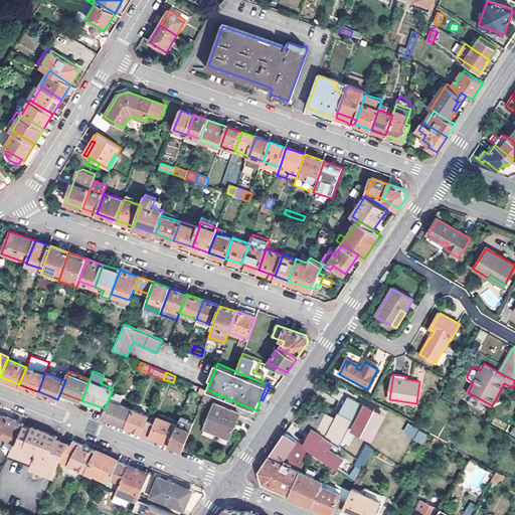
[(204,394),(202,399),(208,402),(212,392),(207,389),(204,394)]
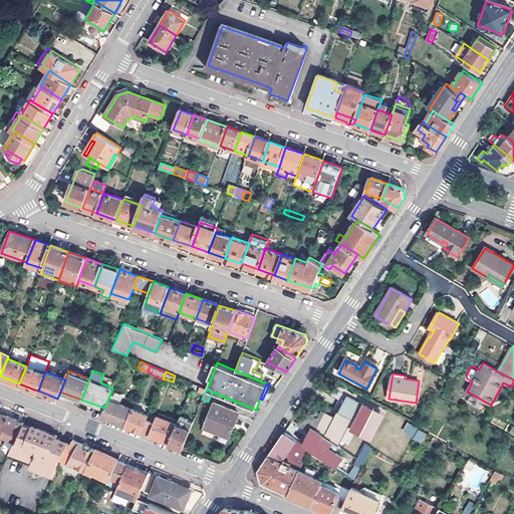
[(346,397),(338,413),(361,425),(360,427),(370,432),(379,414),(346,397)]
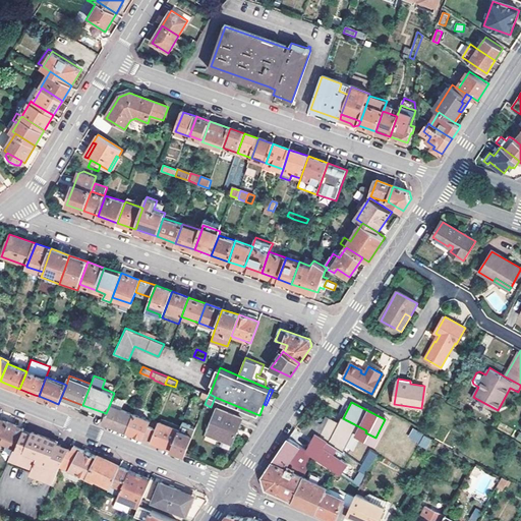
[(106,413),(103,421),(116,427),(127,431),(134,414),(110,404),(106,413)]
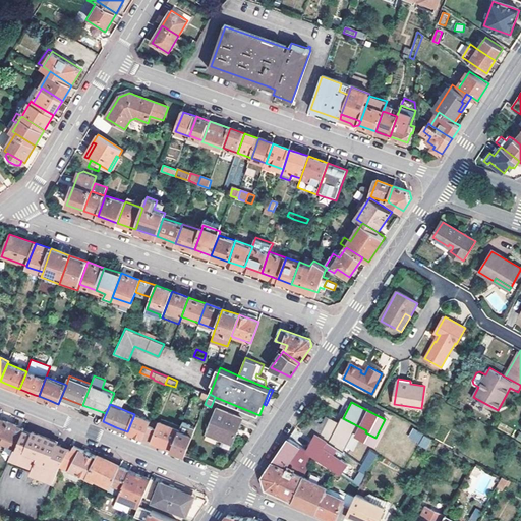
[(218,409),(208,433),(232,444),(242,419),(218,409)]
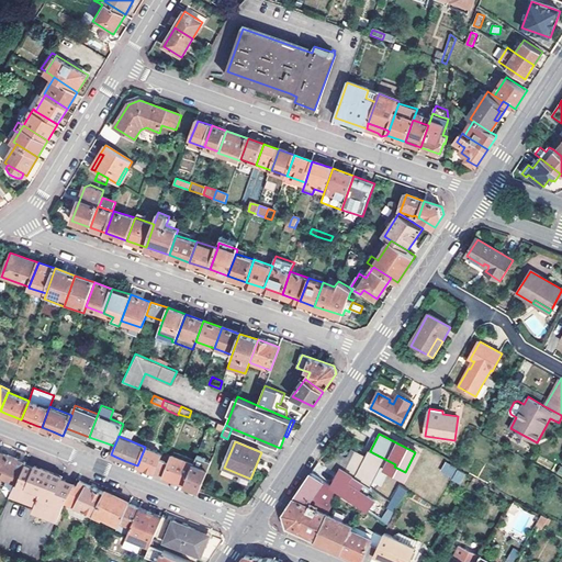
[(163,453),(145,447),(137,465),(149,471),(155,473),(163,453)]
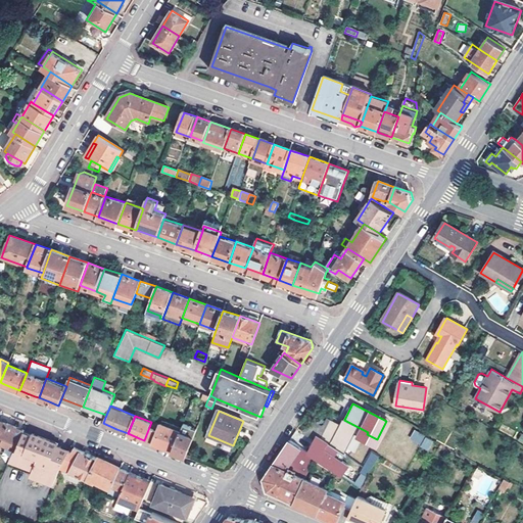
[(151,422),(144,440),(155,444),(172,450),(180,431),(161,423),(160,424),(151,420),(151,422)]
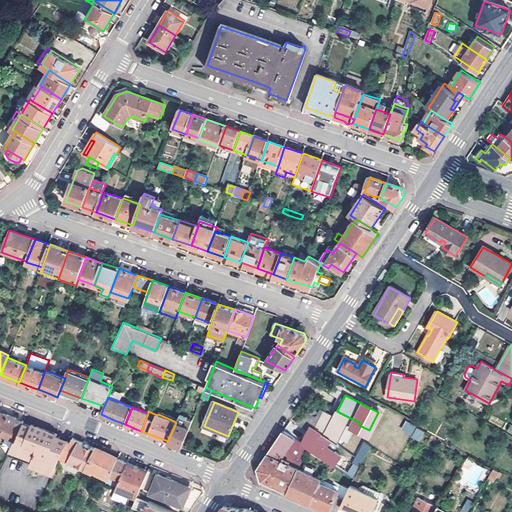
[(307,431),(301,443),(309,449),(354,479),(359,469),(353,465),(352,468),(350,469),(348,470),(346,469),(345,468),(344,467),(345,465),(347,461),(317,441),(321,434),(323,435),(333,417),(320,411),(318,415),(317,416),(316,416),(315,417),(313,416),(308,414),(295,424),(307,431)]
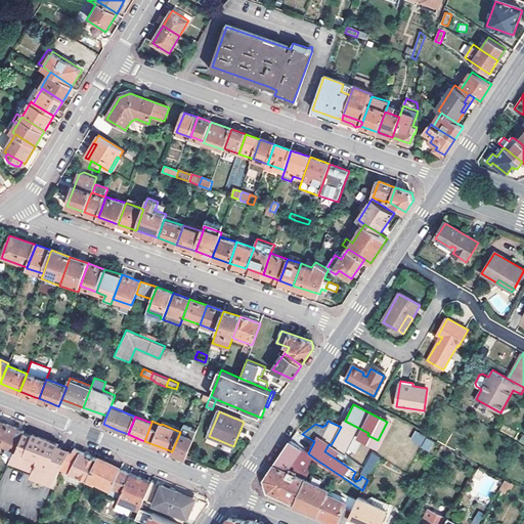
[(376,445),(378,440),(367,435),(368,433),(345,421),(343,425),(361,434),(359,437),(376,445)]
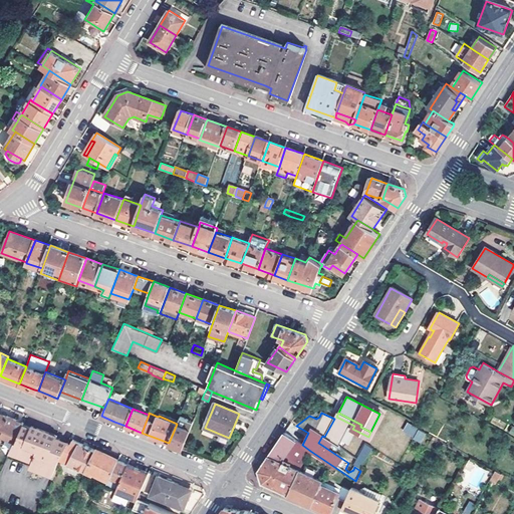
[(0,414),(0,435),(13,441),(14,441),(21,427),(22,423),(0,414)]
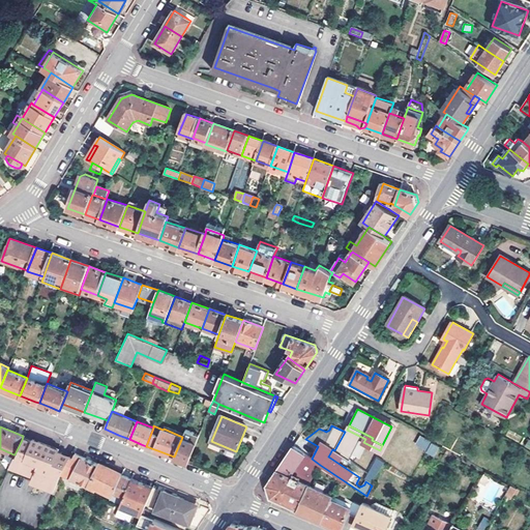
[(185,429),(182,437),(174,457),(185,462),(188,463),(197,442),(190,440),(194,432),(185,429)]
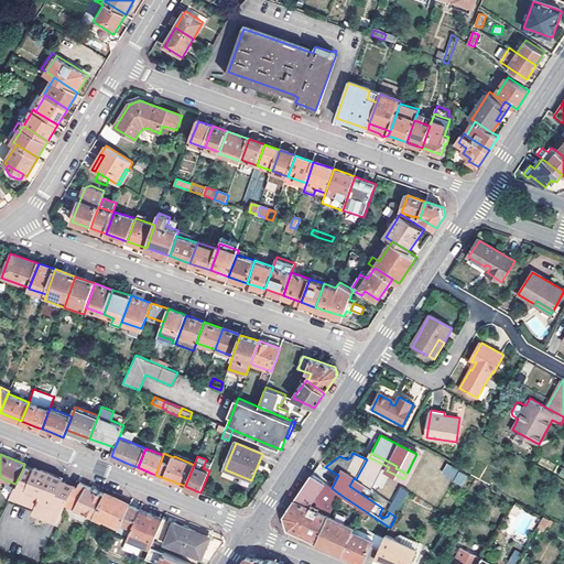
[(213,462),(206,459),(203,468),(209,470),(213,462)]
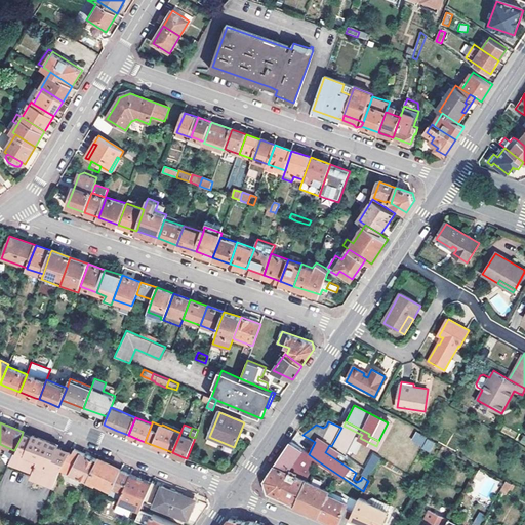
[(421,434),(411,429),(408,435),(425,444),(429,437),(421,434)]
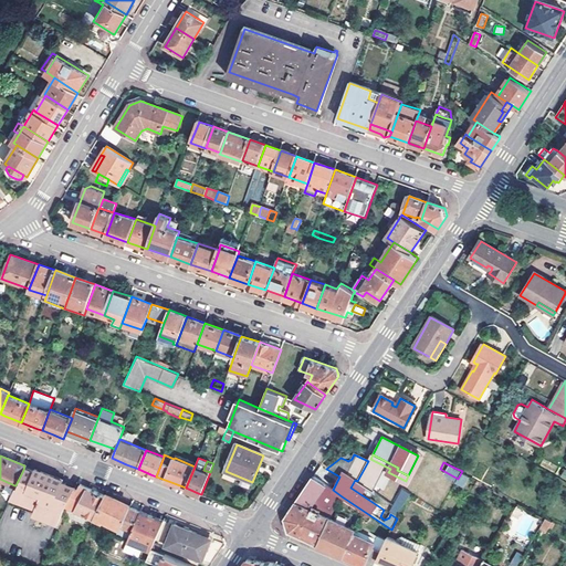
[(14,485),(9,499),(37,509),(34,514),(51,521),(59,500),(55,499),(61,483),(23,470),(16,485),(14,485)]
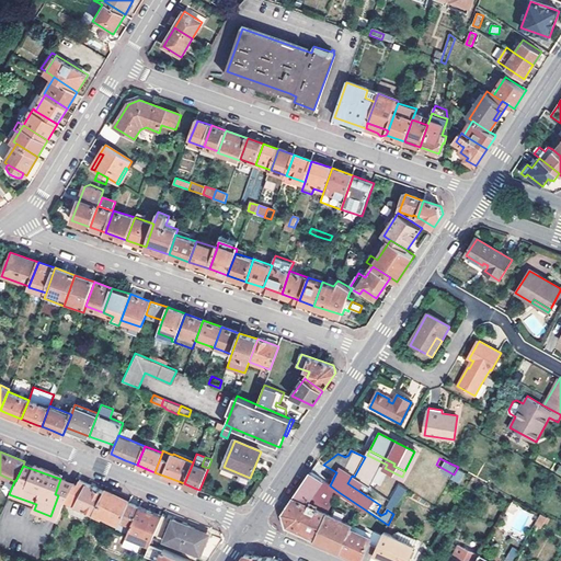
[(458,467),(454,474),(453,477),(459,480),(465,471),(458,467)]
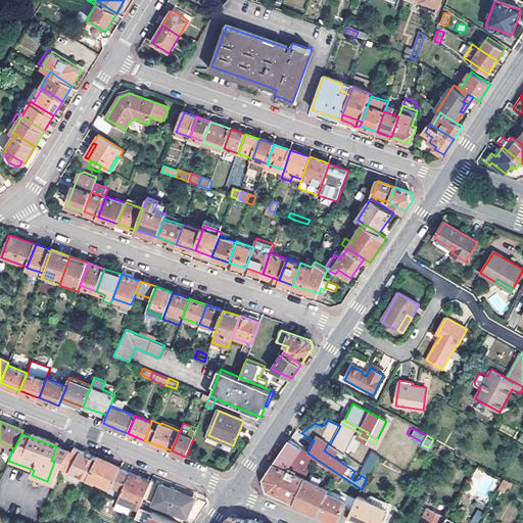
[(294,504),(305,480),(316,459),(307,453),(289,440),(264,479),(268,491),(280,496),(294,504)]
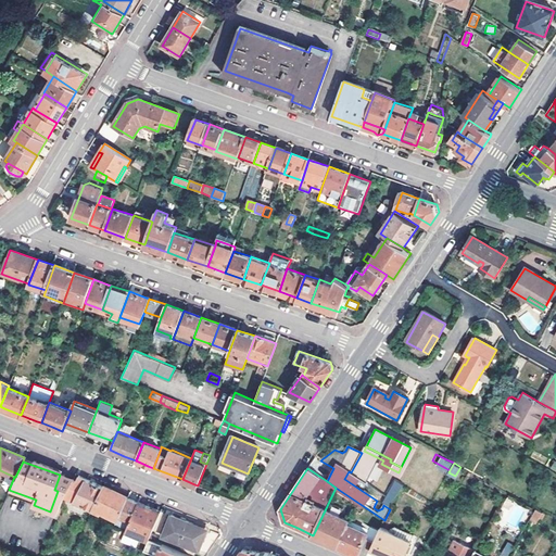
[(58,515),(64,496),(72,479),(63,476),(60,475),(54,490),(58,491),(50,512),(58,515)]
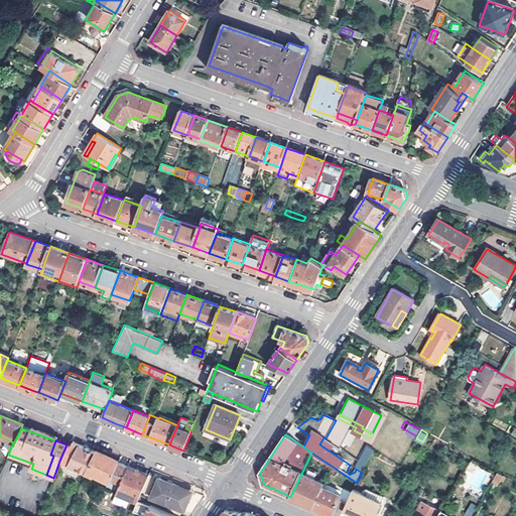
[(78,469),(86,473),(96,452),(73,441),(70,445),(68,444),(67,444),(59,461),(69,466),(70,465),(72,466),(69,471),(75,474),(78,469)]
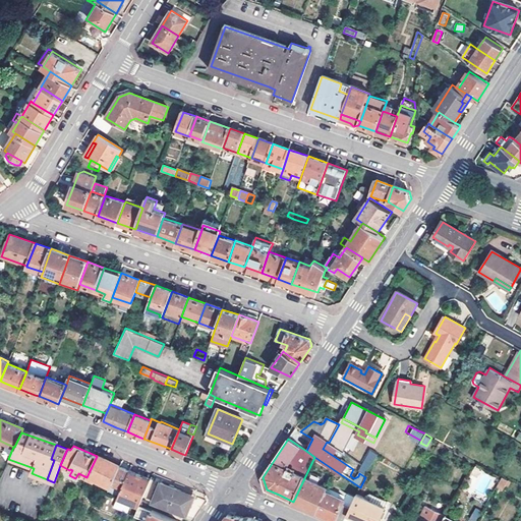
[(359,473),(365,477),(369,467),(379,455),(372,451),(359,473)]
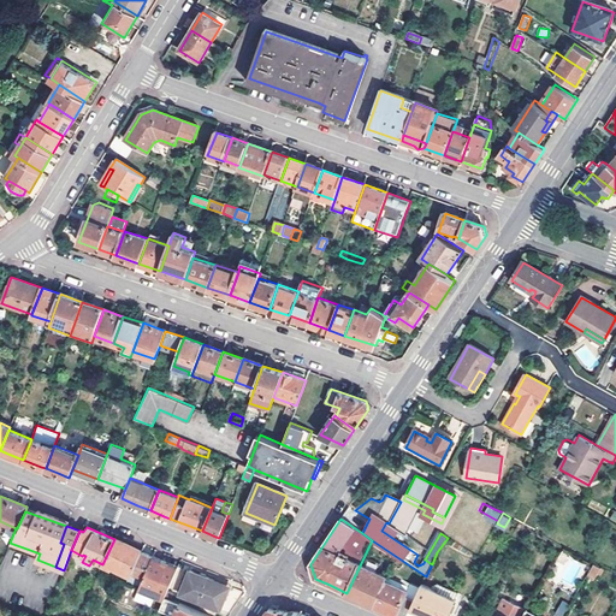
[(116,570),(129,576),(131,570),(141,551),(141,550),(114,539),(102,564),(112,568),(112,566),(117,568),(116,570)]
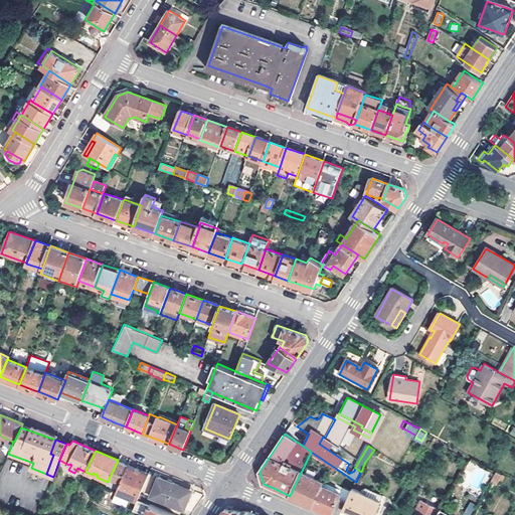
[(117,490),(128,466),(118,461),(110,477),(116,479),(115,482),(112,481),(110,487),(117,490)]
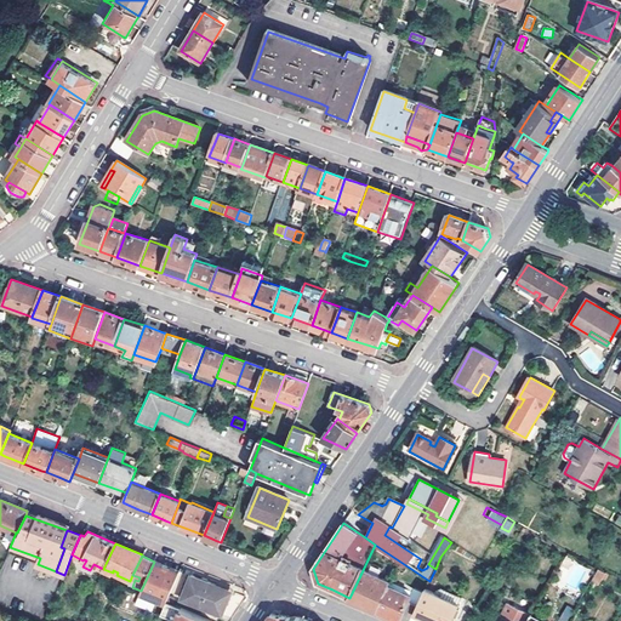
[(166,600),(169,594),(180,571),(154,562),(141,591),(166,602),(166,600)]
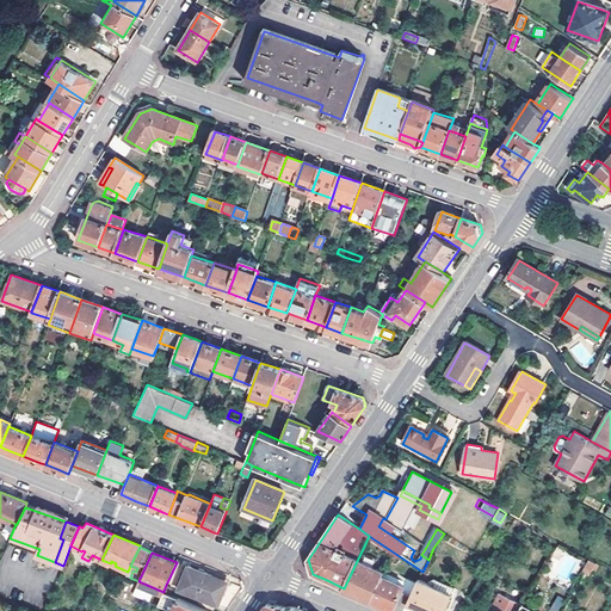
[(596,562),(590,559),(584,569),(590,573),(596,562)]
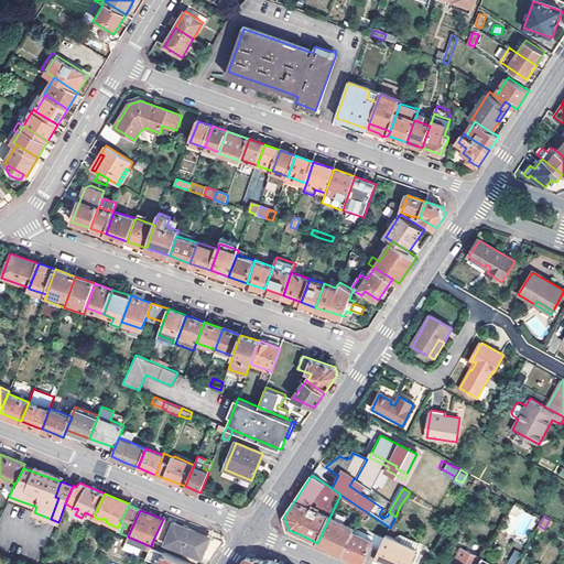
[(329,518),(317,543),(332,550),(343,555),(353,533),(355,529),(329,518)]
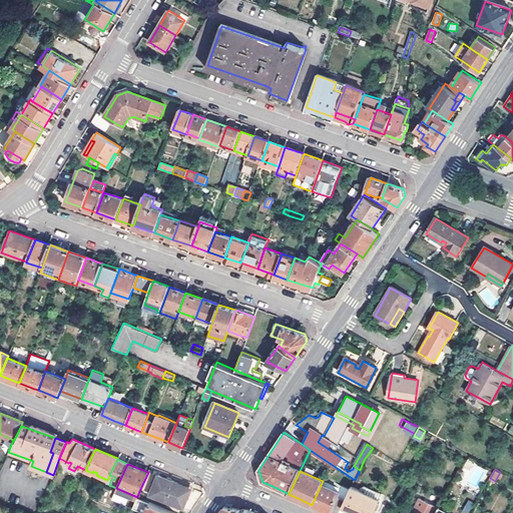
[(157,475),(150,494),(182,508),(186,500),(184,499),(188,488),(157,475)]
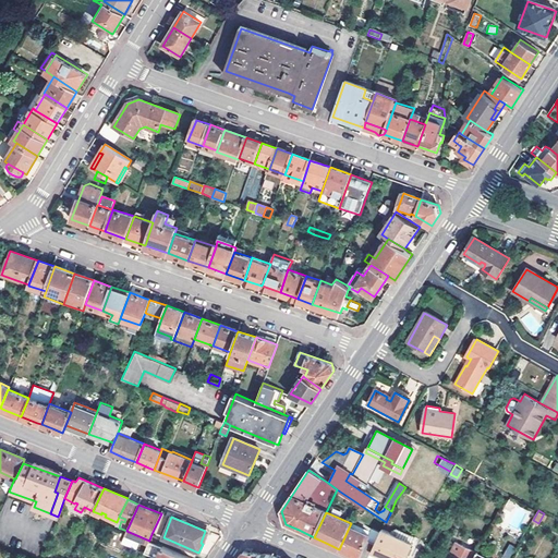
[(349,528),(339,549),(349,554),(359,557),(370,557),(376,544),(370,542),(372,537),(349,528)]
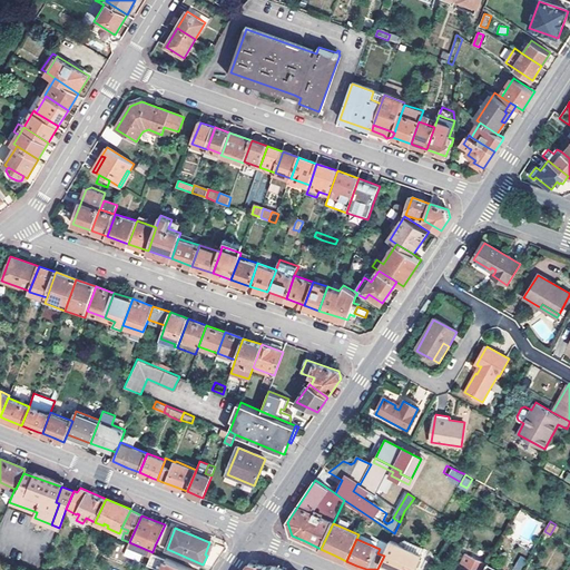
[(422,556),(391,542),(384,556),(377,569),(396,569),(397,569),(396,569),(414,569),(416,567),(419,568),(422,561),(420,560),(422,556)]
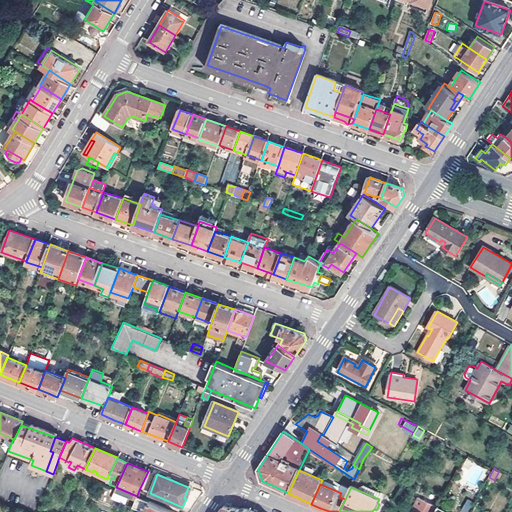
[(137,496),(134,504),(139,506),(143,498),(142,497),(137,495),(137,496)]
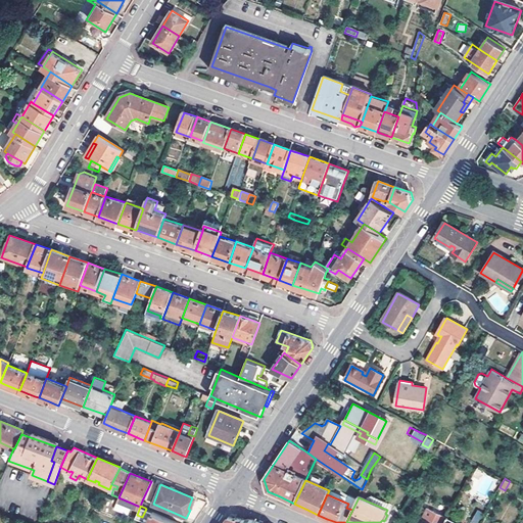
[(424,522),(446,522),(448,521),(448,520),(430,509),(423,522),(424,522)]
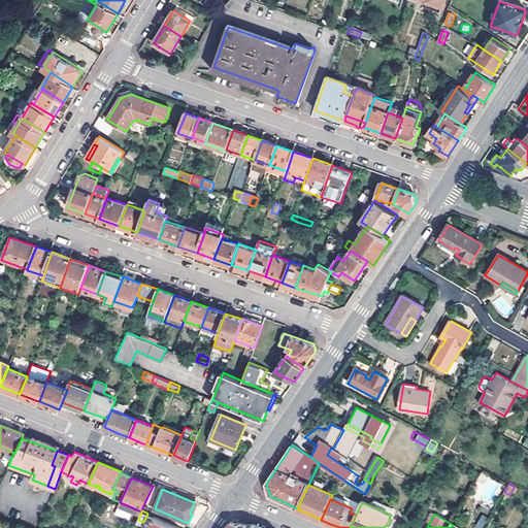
[(474,527),(475,527),(482,527),(488,519),(482,515),(474,527)]
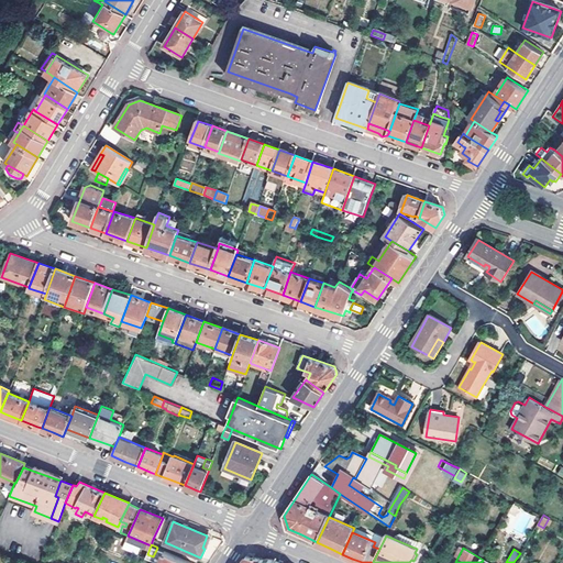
[(191,562),(192,562),(165,551),(159,562),(191,562)]
